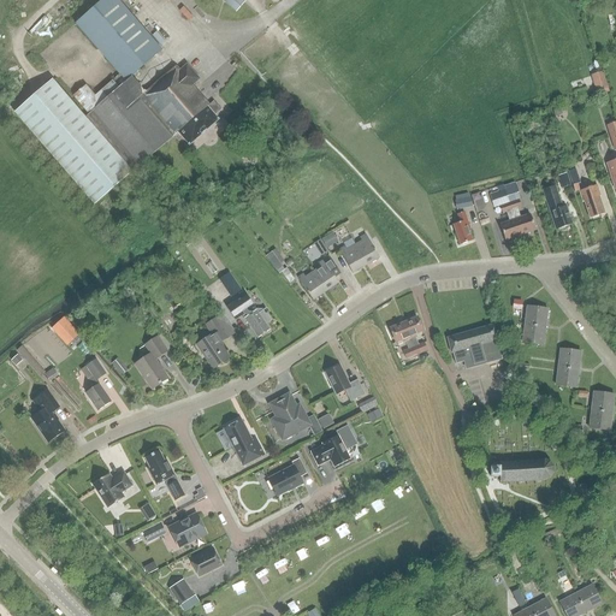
[(102,0),(75,24),(119,75),(125,82),(161,51),(117,0),(102,0)]
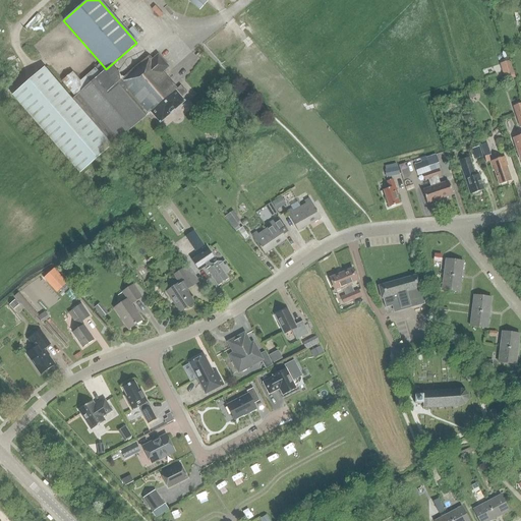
[(187,0),(199,10),(207,1),(205,0),(187,0)]
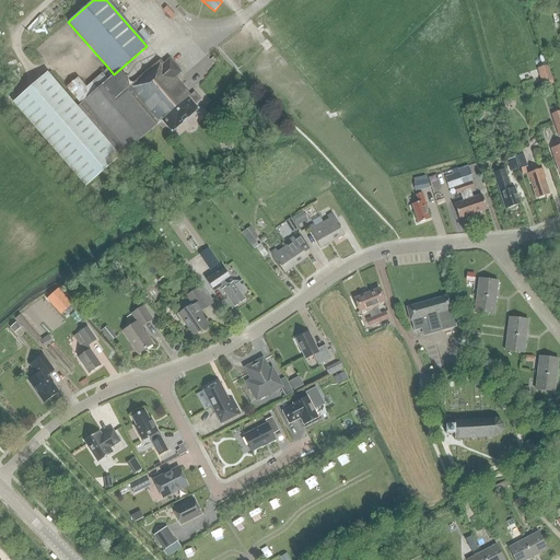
[(162,120),(190,95),(174,78),(181,72),(170,59),(163,65),(160,60),(126,89),(114,74),(108,68),(86,86),(78,77),(66,88),(80,104),(77,107),(119,156),(160,123),(160,121),(162,120)]
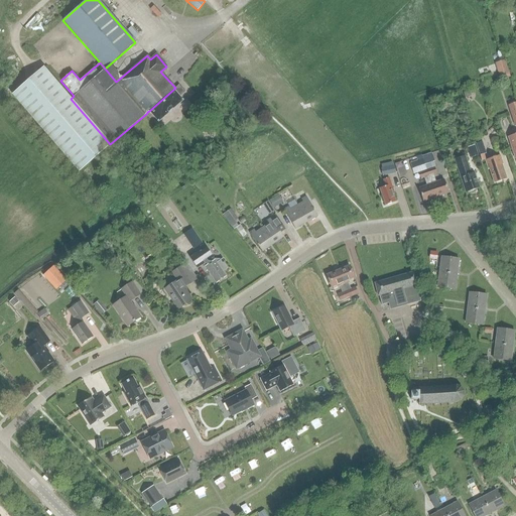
[(510,77),(504,59),(494,62),(500,80),(510,77)]
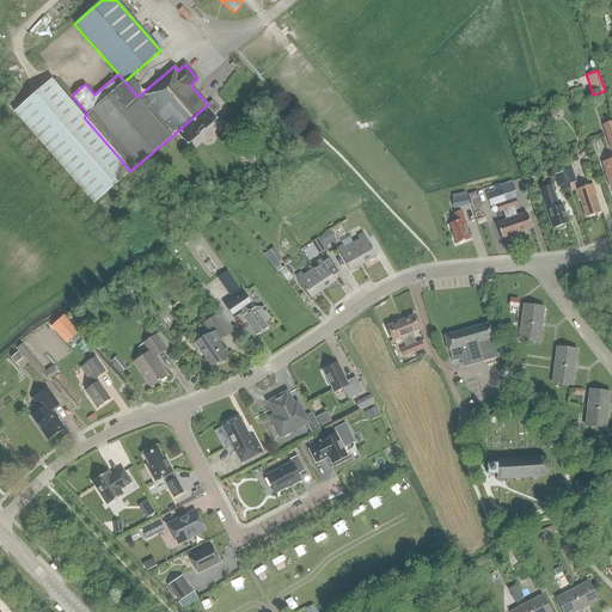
[(130,171),(84,117),(51,79),(14,110),(95,202),(130,171)]
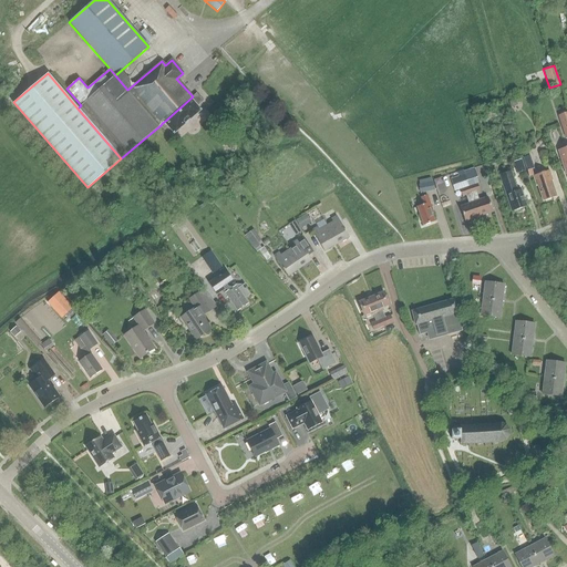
[(193,96),(164,122),(174,133),(183,125),(192,119),(200,110),(197,105),(203,101),(196,93),(193,96)]
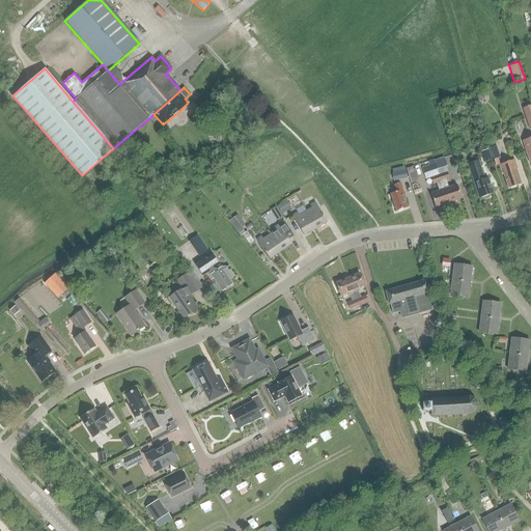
[(530,128),(530,104),(522,108),(529,130),(530,128)]
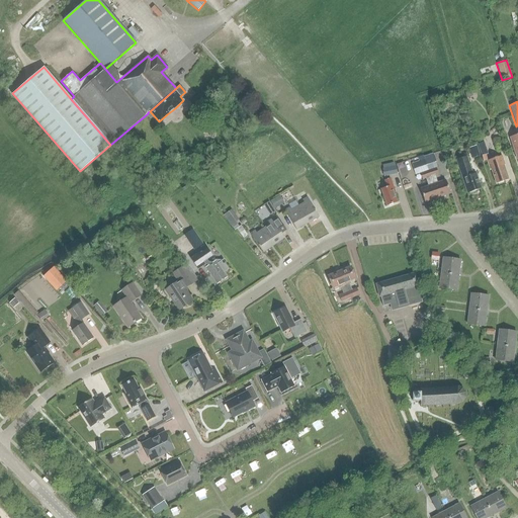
[(501,138),(495,140),(499,151),(505,149),(501,138)]
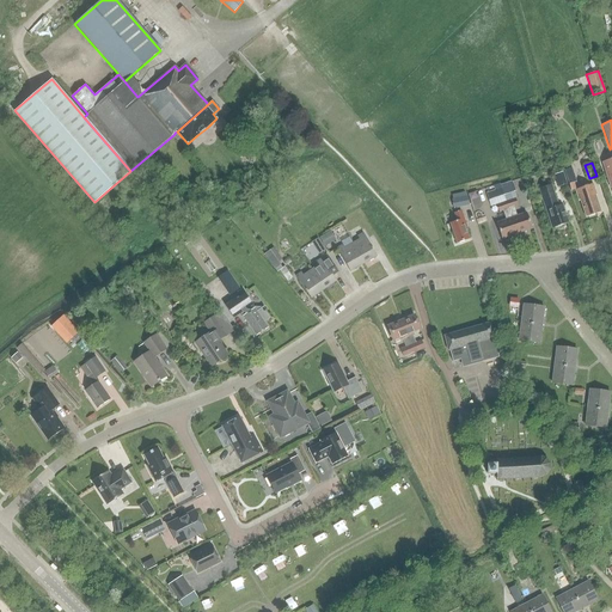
[(574,169),(555,173),(558,188),(577,183),(574,169)]
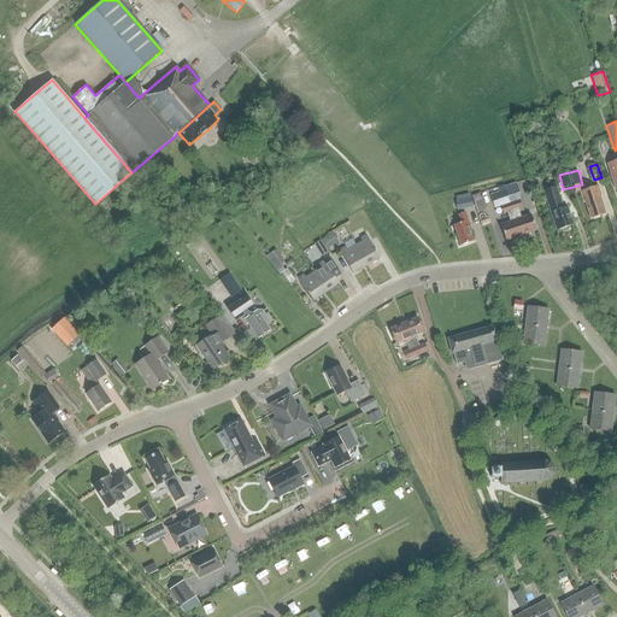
[(557,230),(573,225),(569,216),(570,216),(566,206),(563,207),(556,186),(554,182),(550,183),(551,188),(542,191),(550,212),(551,212),(557,230)]
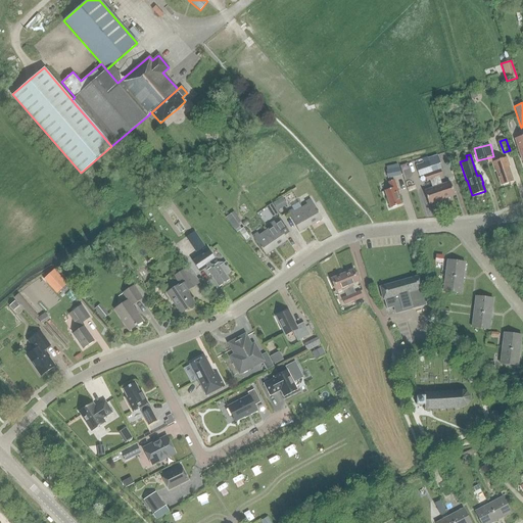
[(501,186),(513,182),(508,167),(510,167),(507,157),(491,162),(494,172),(495,171),(501,186)]
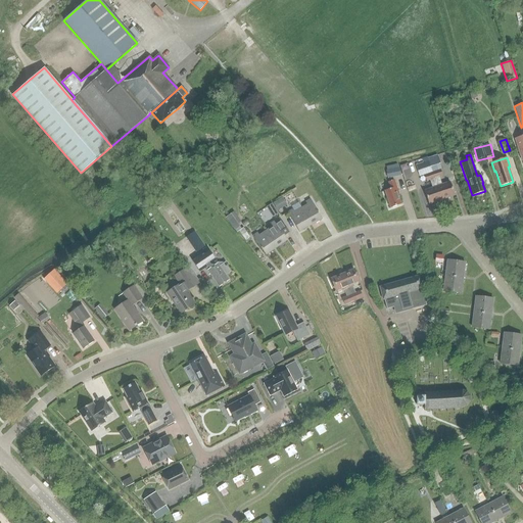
[(438,158),(428,161),(432,172),(442,169),(438,158)]
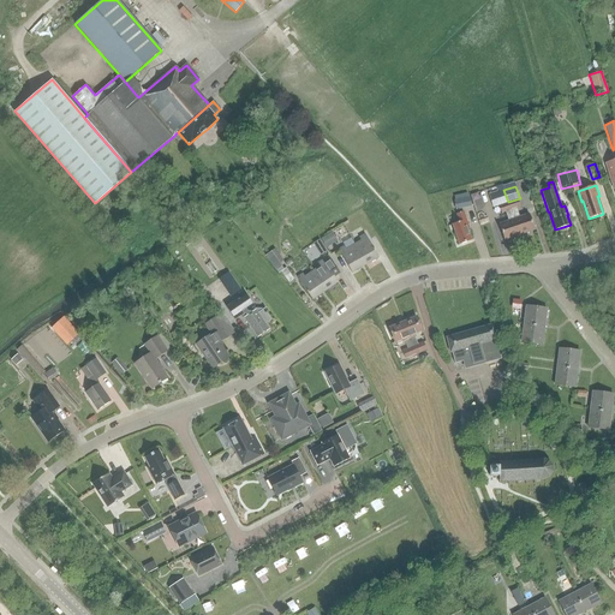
[(490,198),(489,198),(491,208),(508,202),(503,190),(489,195),(490,198)]
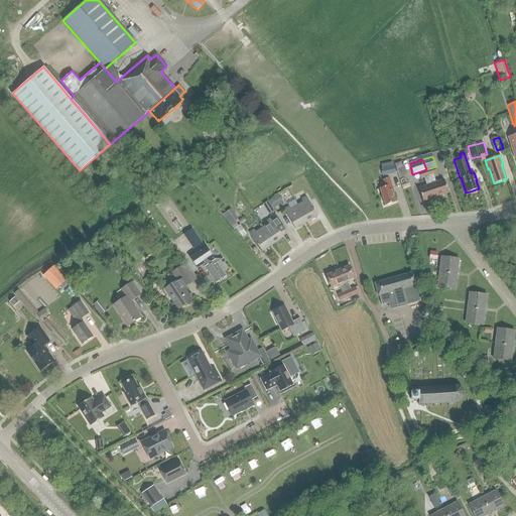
[(390,165),(389,166),(381,167),(382,176),(392,174),(390,165)]
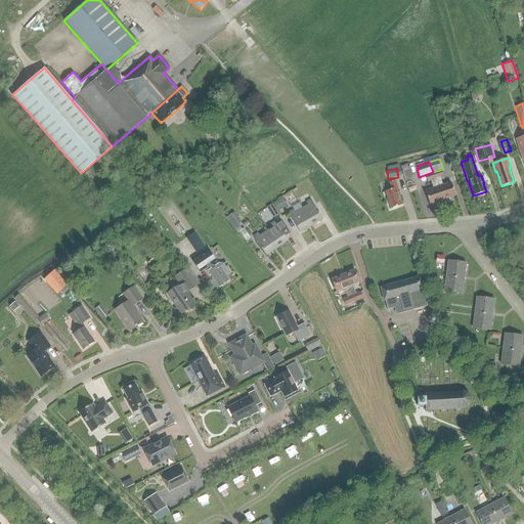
[(443,176),(441,170),(433,173),(442,201),(455,195),(450,182),(442,185),(440,177),(443,176)]
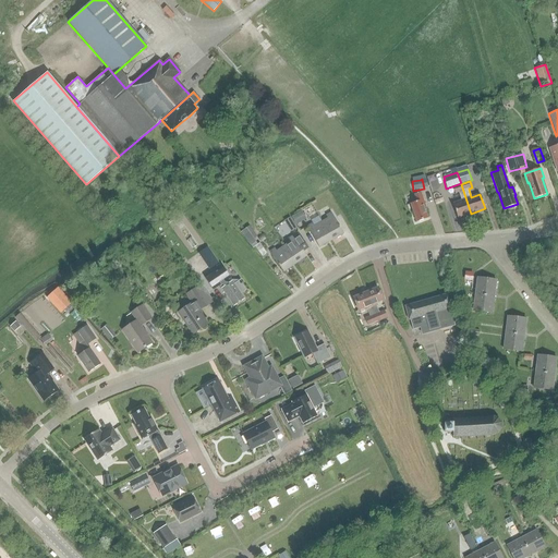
[(458,218),(471,214),(461,184),(452,186),(455,193),(459,192),(461,201),(452,203),(458,218)]
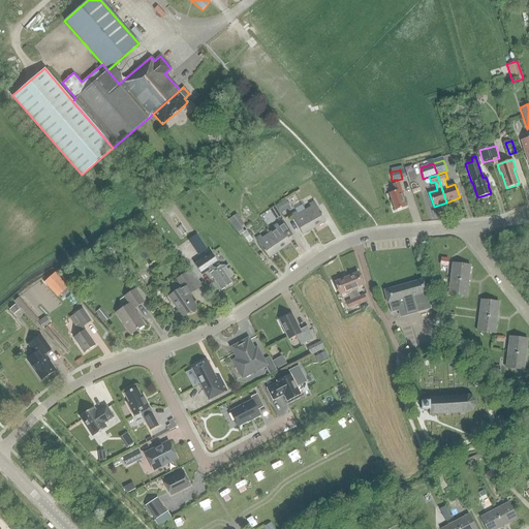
[(395,210),(405,207),(402,198),(404,198),(398,182),(393,184),(395,191),(389,193),(395,210)]
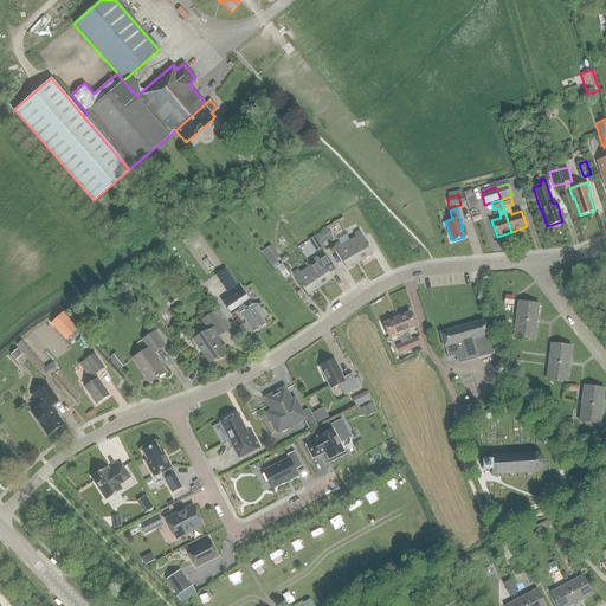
[(331,237),(327,229),(316,236),(321,244),(331,237)]
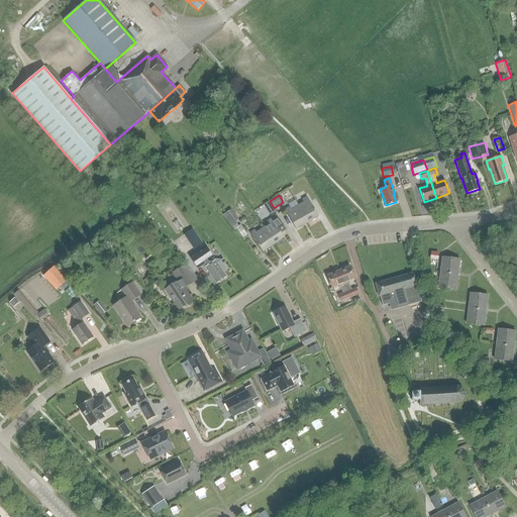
[(308,222),(318,216),(307,197),(302,200),(303,202),(299,205),(308,222)]
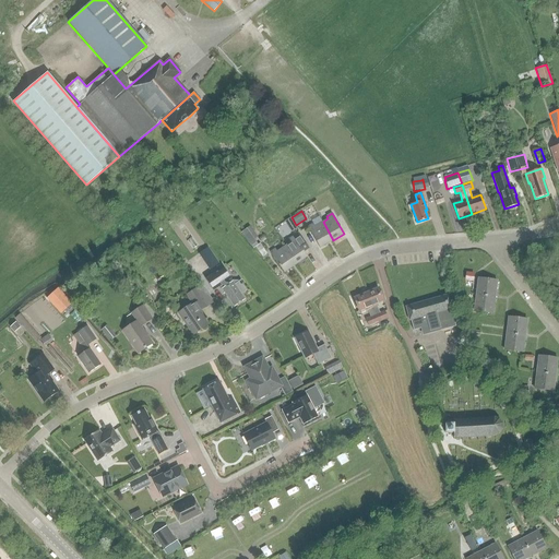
[(290,217),(285,221),(292,232),(297,229),(290,217)]
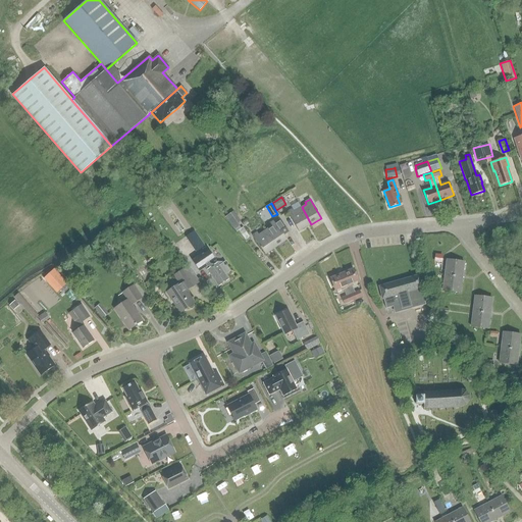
[(298,231),(311,224),(302,207),(294,211),(292,209),(286,212),(298,231)]
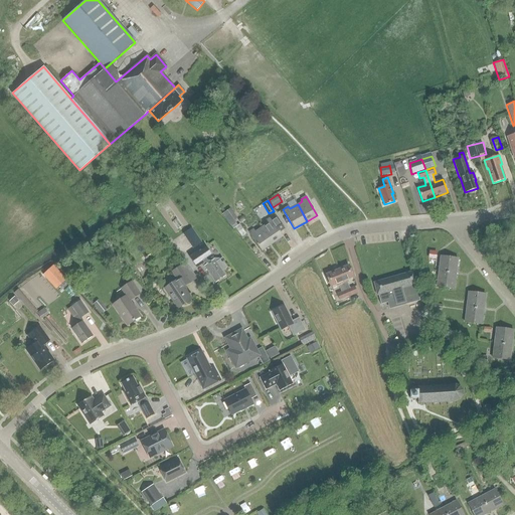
[(227,210),(221,214),(230,226),(236,223),(227,210)]
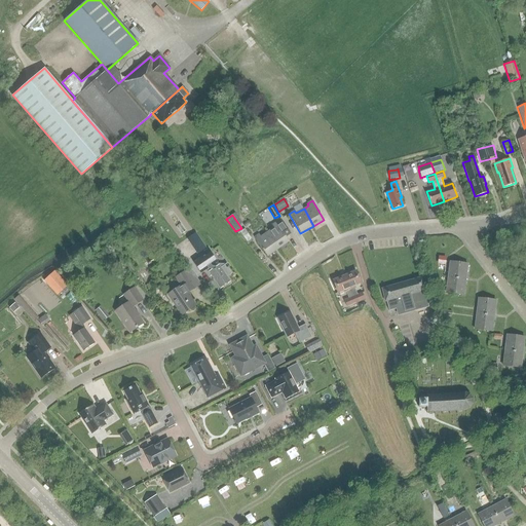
[(272,228),(268,231),(279,248),(289,241),(282,231),(287,228),(280,219),(271,226),(272,228)]
